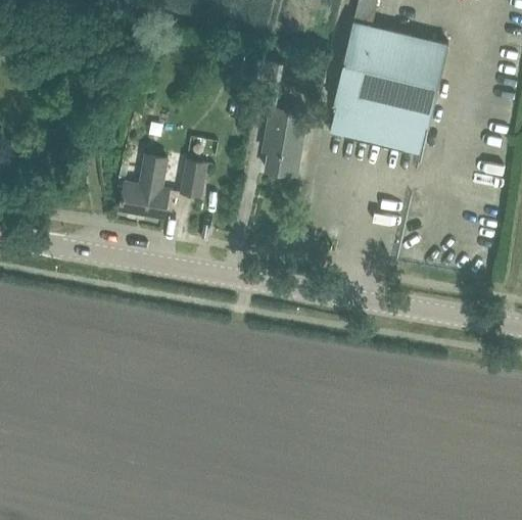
[(428,129),(433,109),(448,44),(371,27),(377,0),(358,0),(333,106),(336,106),(329,135),(419,156),(426,128),(428,129)]
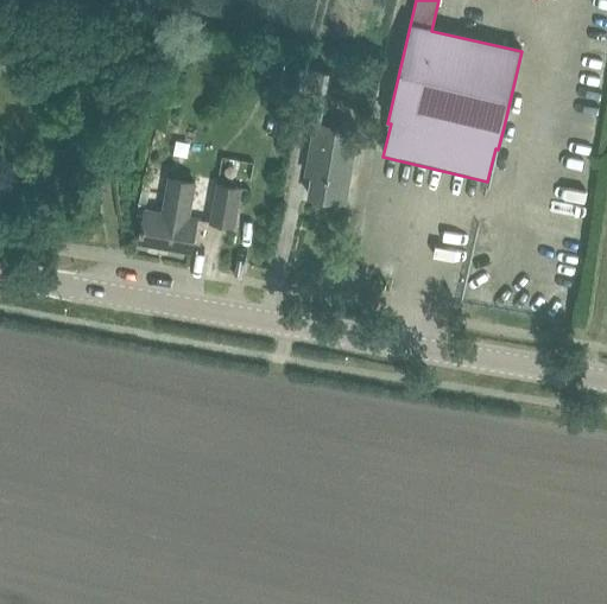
[(273,61),(267,90),(291,94),(297,64),(273,61)]
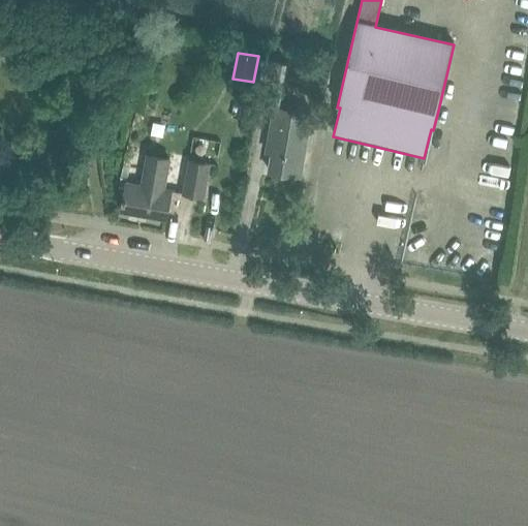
[(264,102),(280,105),(287,65),(271,62),(264,102)]
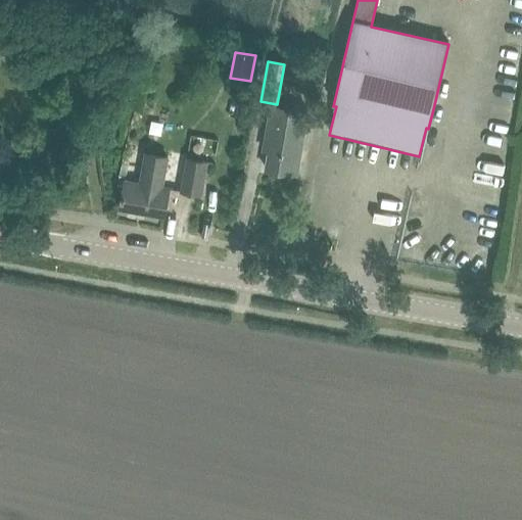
[(270,146),(269,151),(266,172),(295,177),(306,114),(270,107),(264,145),(270,146)]
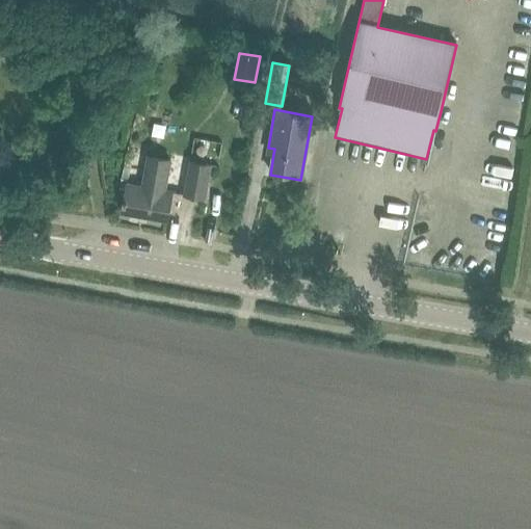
[(140,187),(127,185),(122,215),(166,223),(171,192),(164,191),(171,161),(145,157),(140,187)]
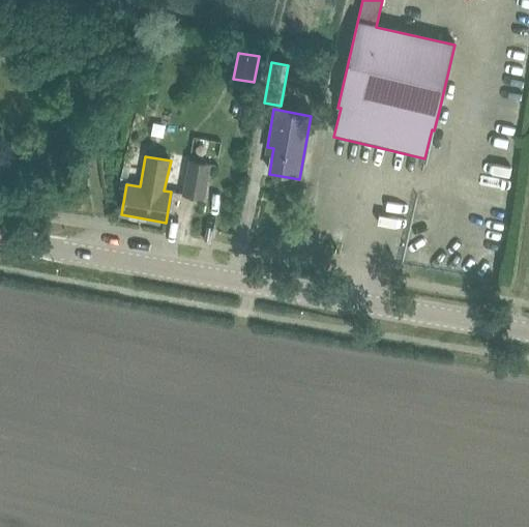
[(188,164),(183,196),(203,200),(209,167),(188,164)]
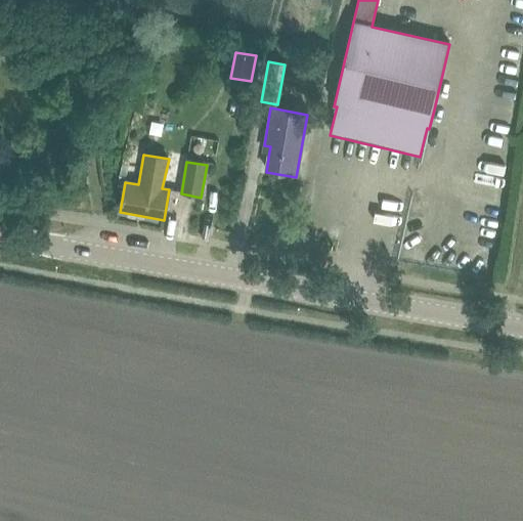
All buildings are outlined.
